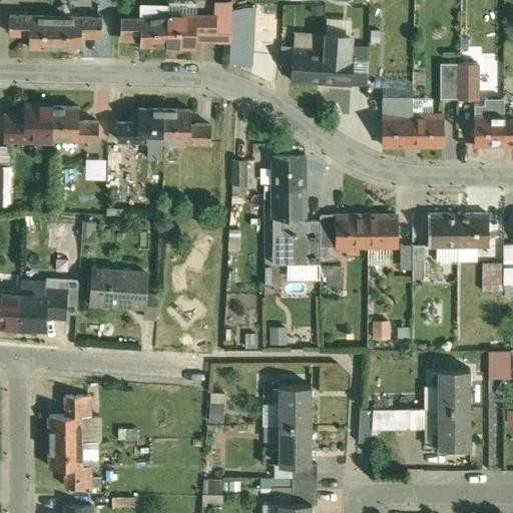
[(57,10),(11,9),(10,26),(30,27),(30,41),(56,41),(57,10)]
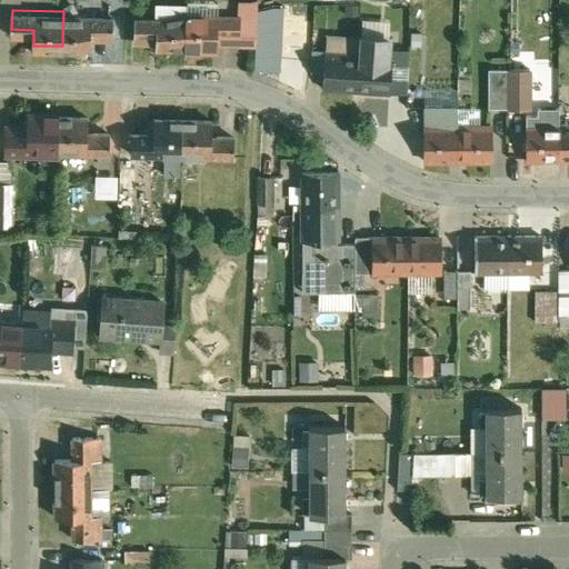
[(115,12),(63,11),(62,46),(91,47),(91,32),(115,33),(115,12)]
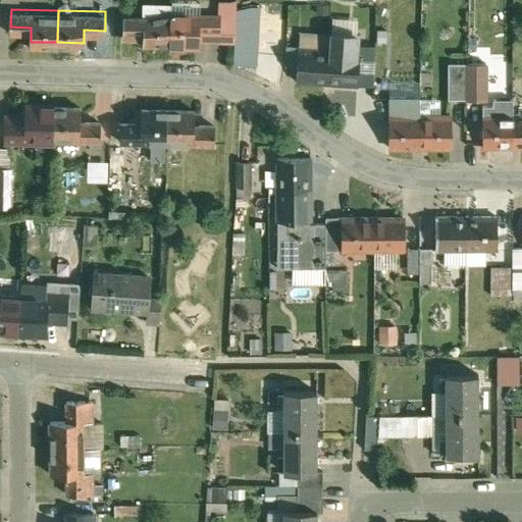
[(172,14),(126,13),(125,31),(146,32),(146,46),(171,46),(172,14)]
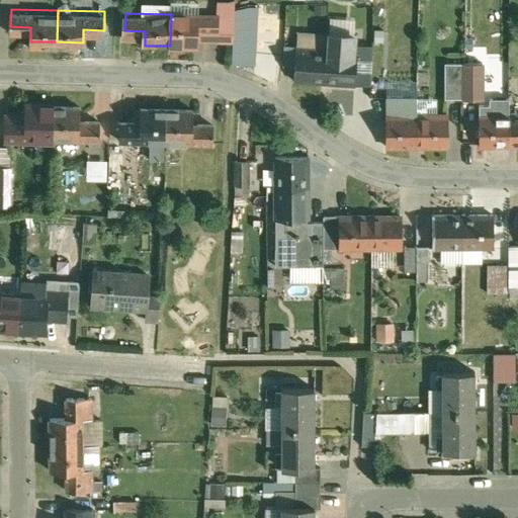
[(218,15),(171,14),(170,46),(197,47),(197,33),(217,33),(218,15)]
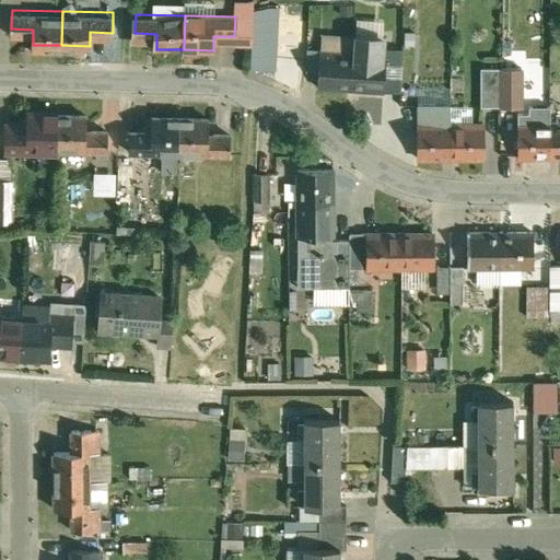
[(356,55),(325,53),(323,88),(353,90),(356,55)]
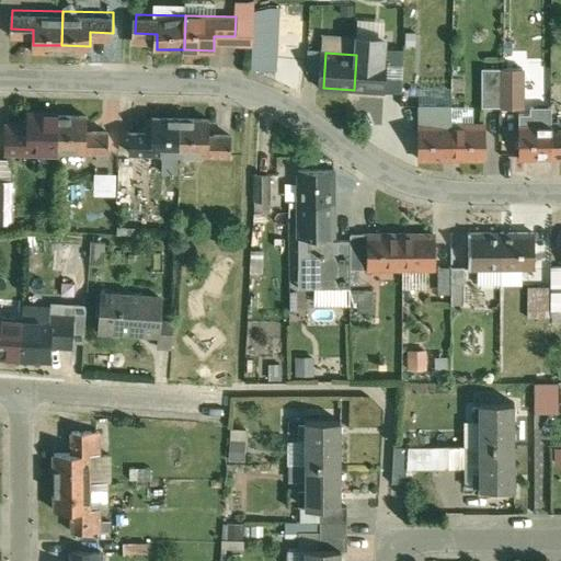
[(390,57),(356,55),(354,90),(387,93),(390,57)]
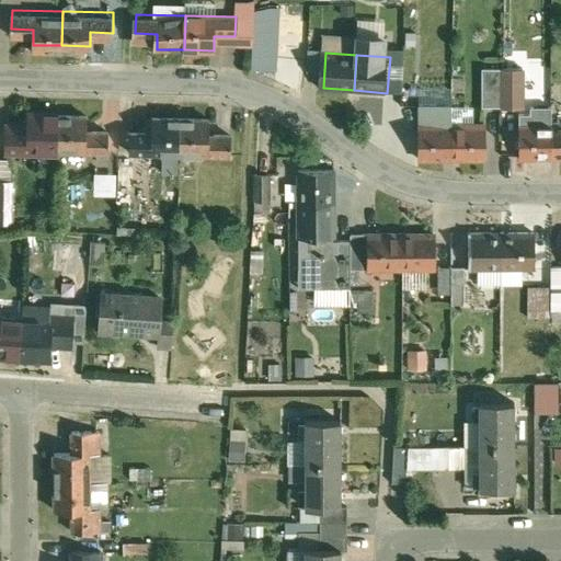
[(502,69),(484,69),(484,107),(502,107),(502,69)]
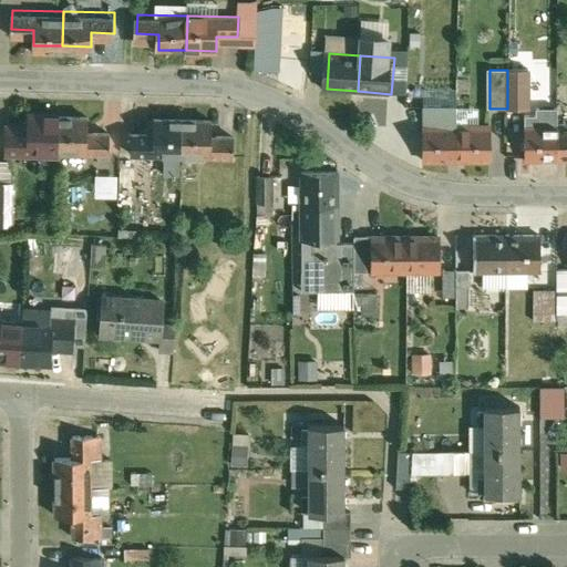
[(529,70),(507,70),(507,109),(529,109),(529,70)]
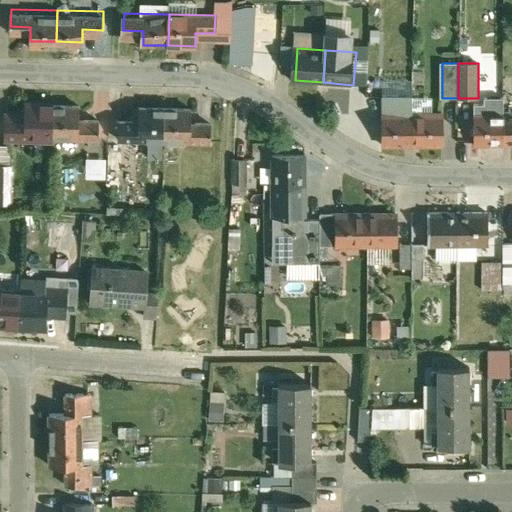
[(54,105),(28,105),(28,119),(8,118),(7,137),(53,138),(54,106),(54,105)]
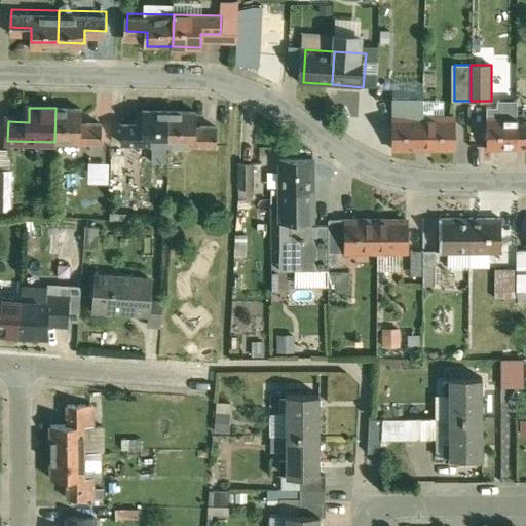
[(83,109),(55,109),(54,142),(102,143),(103,124),(82,123),(83,109)]
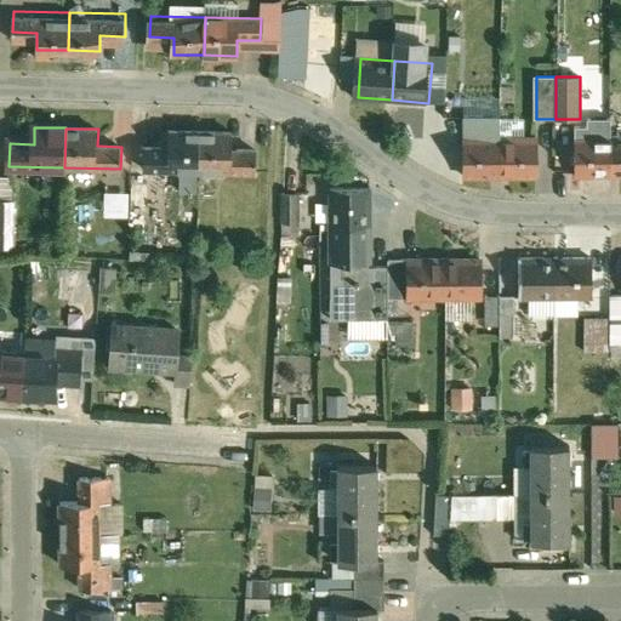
[(203,131),(172,130),(171,148),(147,147),(146,167),(200,170),(203,131)]
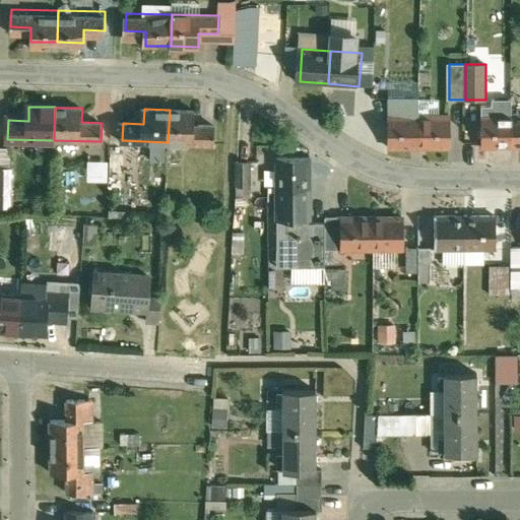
[(195,111),(170,110),(168,142),(215,143),(215,126),(195,125),(195,111)]
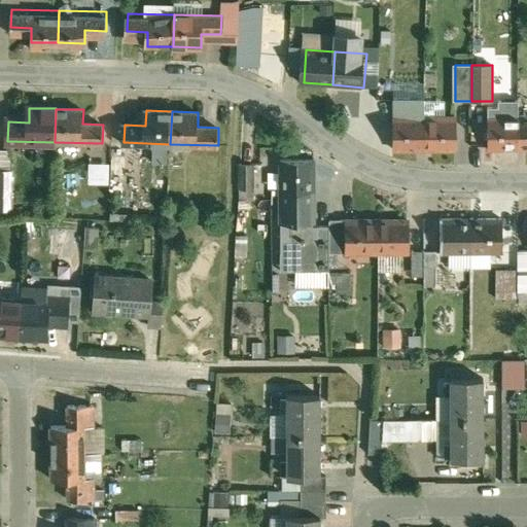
[(456,116),(425,117),(425,150),(456,149),(456,116)]
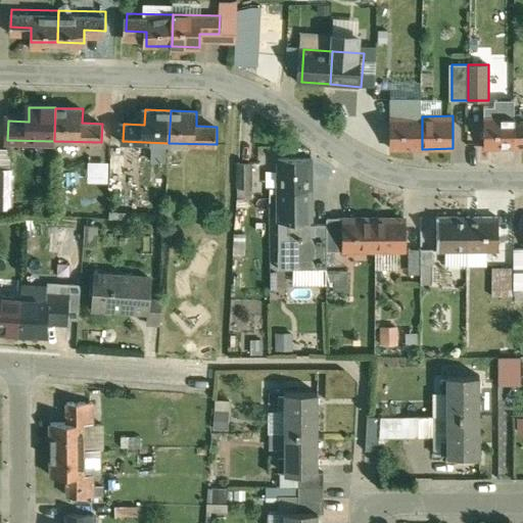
[(515,115),(485,115),(485,148),(515,148),(515,115)]
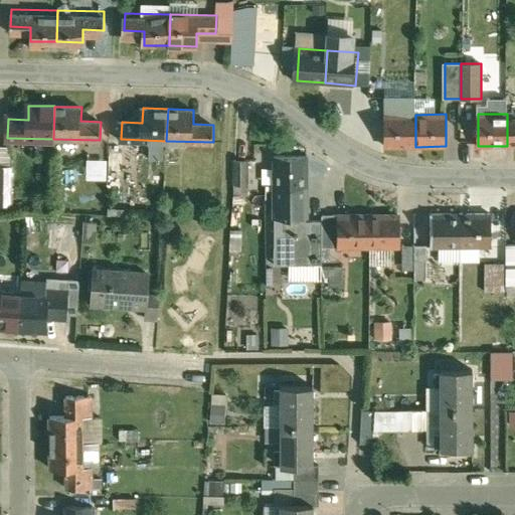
[(415,115),(386,115),(385,147),(415,147),(415,115)]
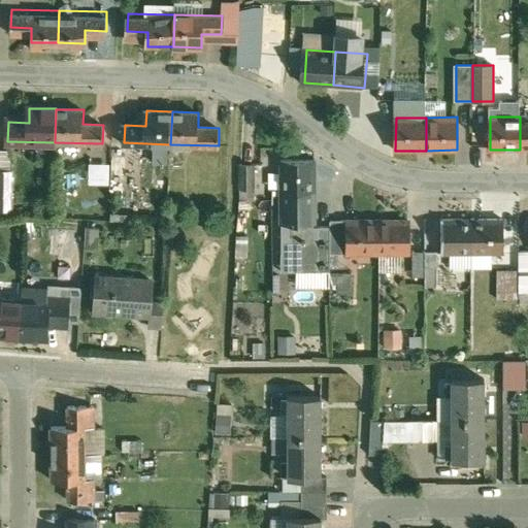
[(109,191),(123,191),(124,156),(109,156),(109,191)]
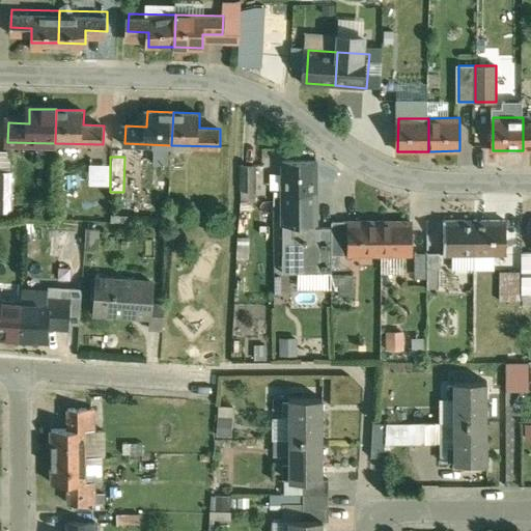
[(317,161),(284,162),(284,192),(317,192),(317,161)]
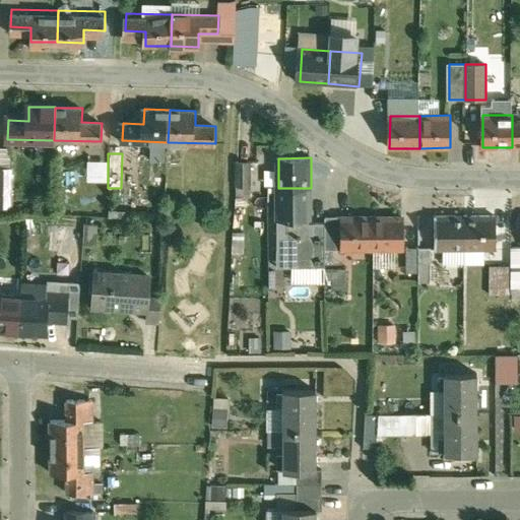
[(106,181),(107,160),(86,159),(86,181),(106,181)]
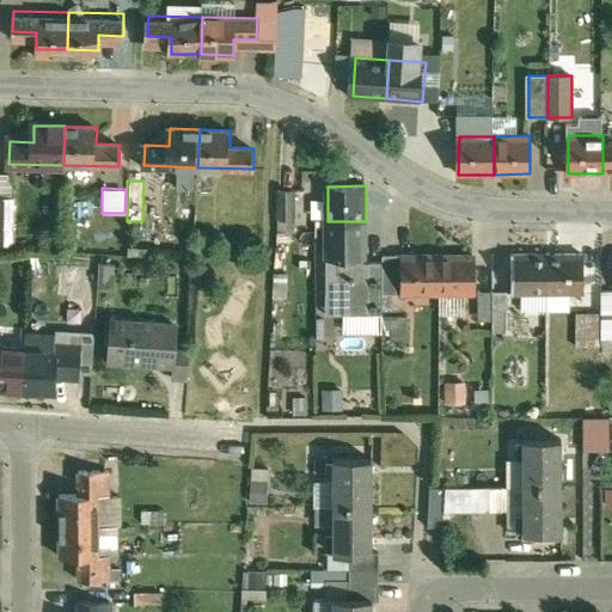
[(295,219),(295,190),(279,191),(279,220),(295,219)]
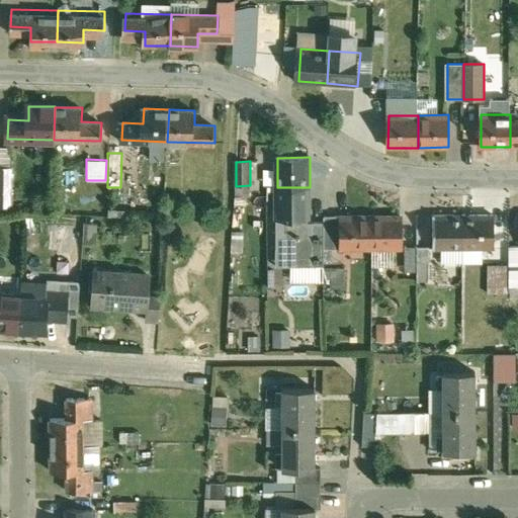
[(11,169),(0,169),(0,204),(10,205),(11,169)]
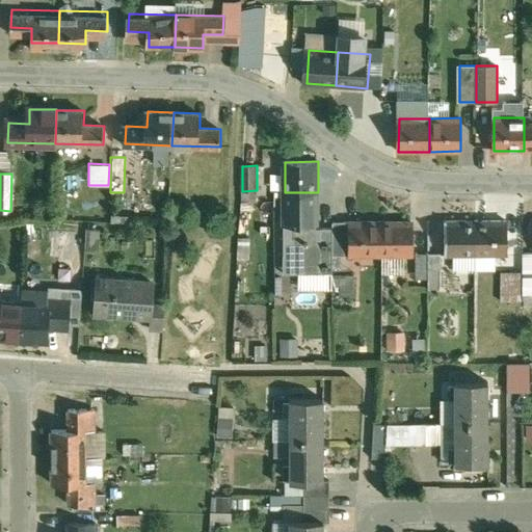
[(318,192),(285,192),(285,223),(318,222),(318,192)]
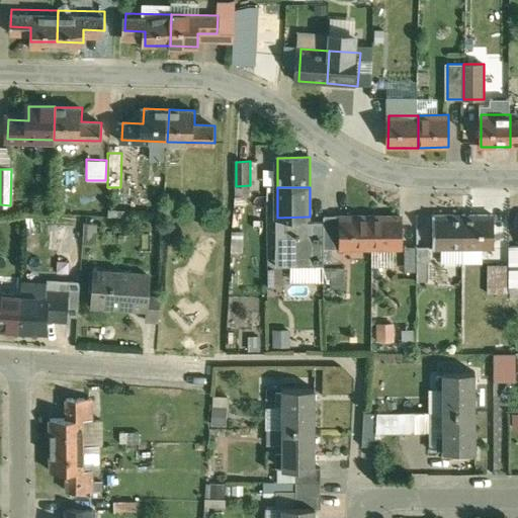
[(371,213),(344,213),(344,246),(371,247),(371,213)]
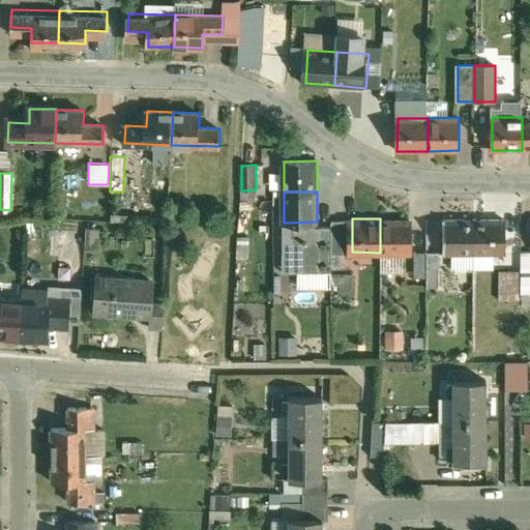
[(413,218),(380,218),(380,253),(413,253),(413,218)]
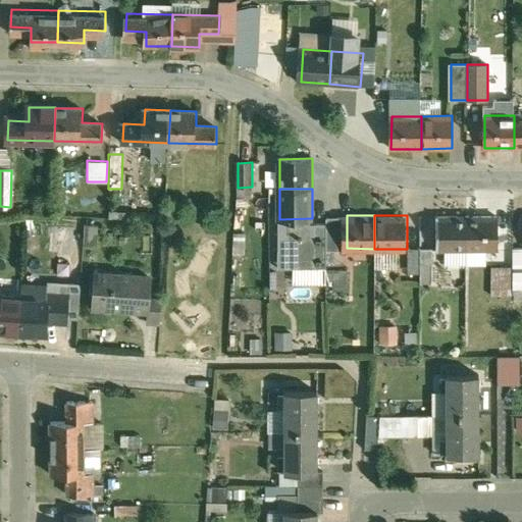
[(468,217),(437,218),(437,251),(468,250),(468,217)]
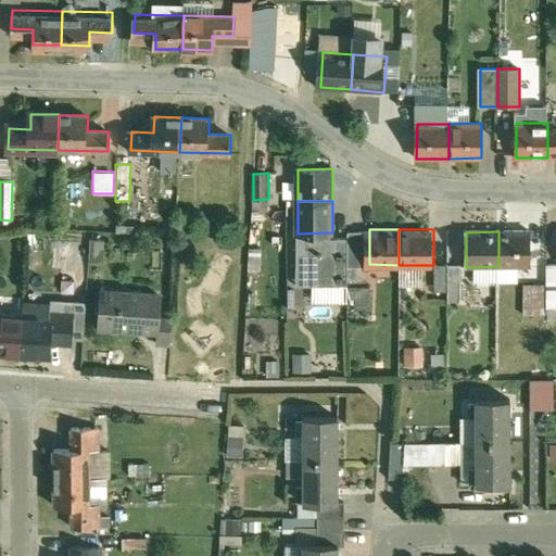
[(530,231),(498,231),(498,266),(531,266),(530,231)]
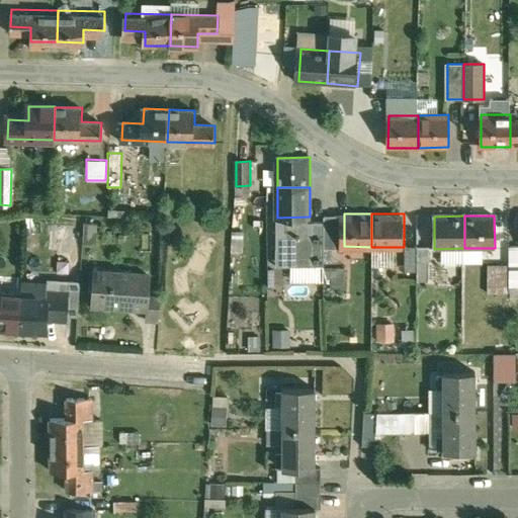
[(81,240),(80,225),(55,227),(56,242),(81,240)]
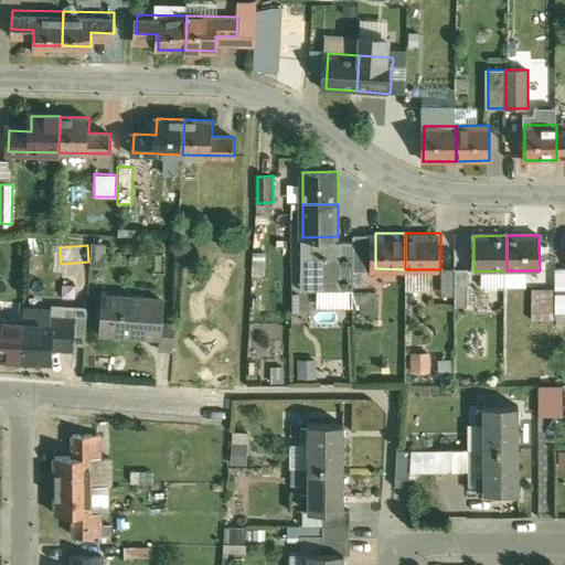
[(469,269),(455,269),(455,270),(456,270),(456,285),(456,306),(469,306),(469,269)]
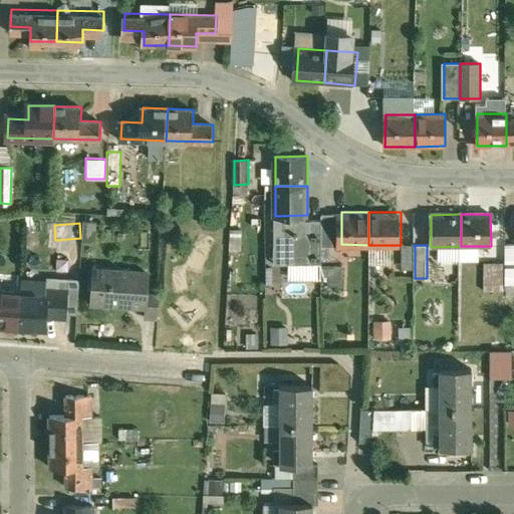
[(506,265),(485,265),(485,291),(506,291),(506,285),(506,284),(506,265)]
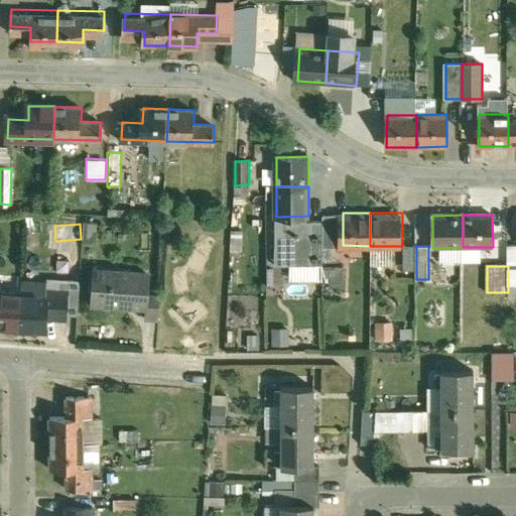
[(150,274),(94,270),(91,304),(110,306),(110,303),(119,304),(119,305),(130,305),(147,306),(148,306),(149,290),(150,274)]
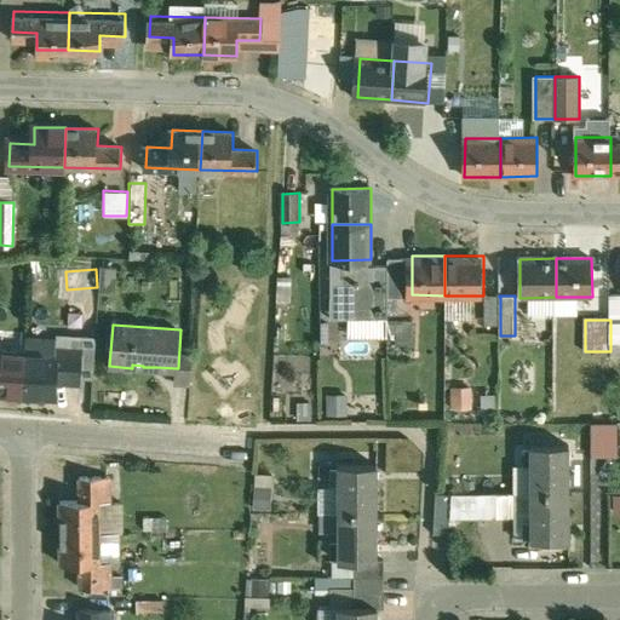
[(56,356),(26,355),(23,394),(55,396),(56,377),(80,378),(82,348),(67,346),(65,354),(56,354),(56,356)]
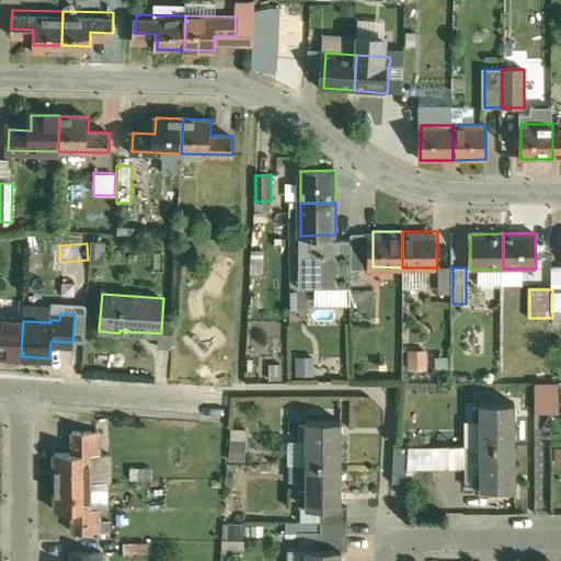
[(175,317),(162,316),(161,333),(160,333),(159,346),(173,347),(175,317)]
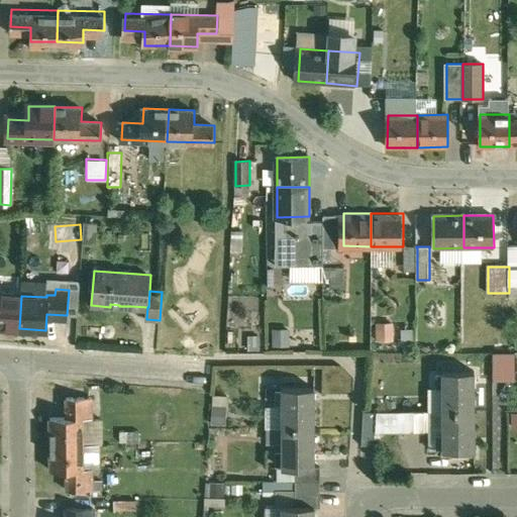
[(21,296),(0,294),(0,326),(19,328),(21,296)]
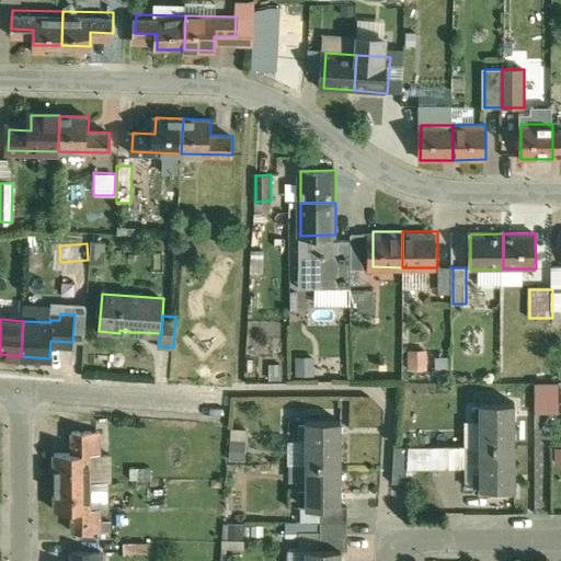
[(407,367),(425,367),(425,350),(407,350),(407,367)]
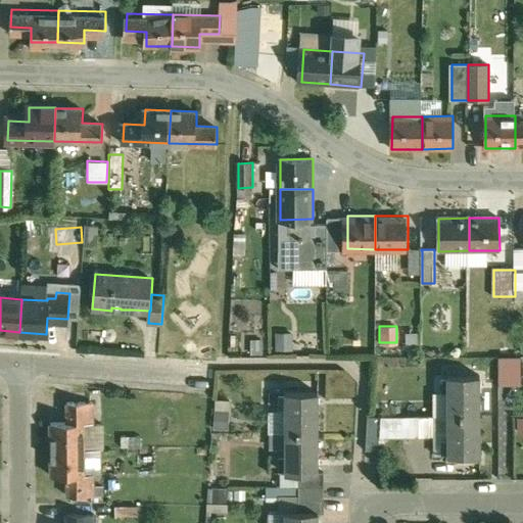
[(497,355),(497,385),(520,385),(520,355),(497,355)]
